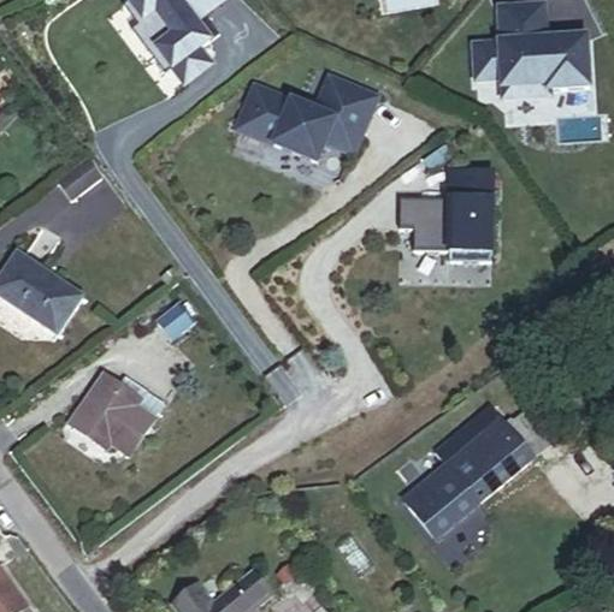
[(184,85),(212,66),(200,51),(211,42),(196,23),(206,16),(226,0),(131,0),(129,3),(143,22),(137,25),(131,30),(151,57),(159,51),(173,70),(184,85)]
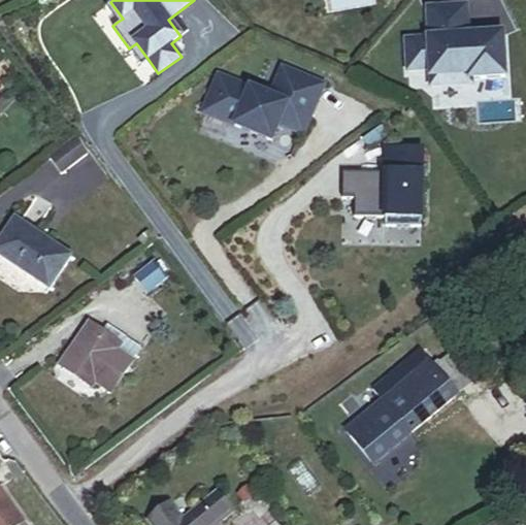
[(466,38),(463,8),(425,12),(428,43),(405,45),(408,75),(430,73),(432,90),(471,86),(471,81),(505,77),(501,35),(478,37),(478,40),(467,41),(466,38)]
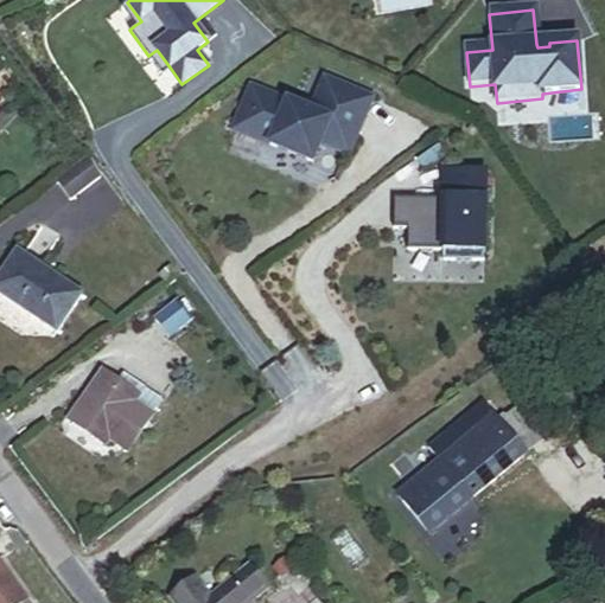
[(322,142),(349,153),(373,98),(326,78),(312,111),(253,85),(235,128),(313,161),(322,142)]
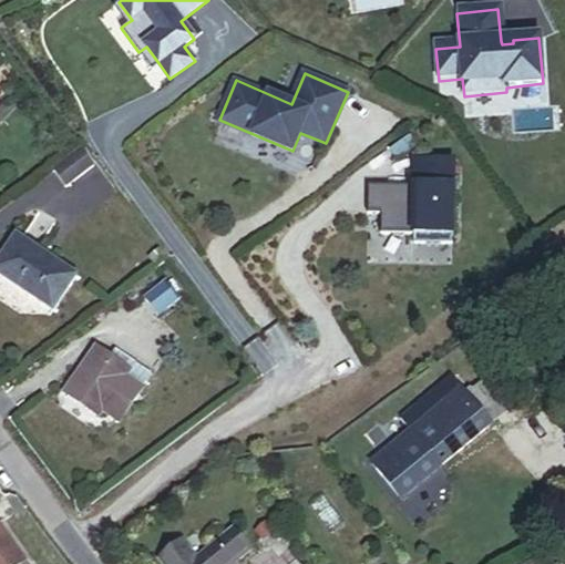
[(69,183),(94,163),(83,147),(57,167),(69,183)]
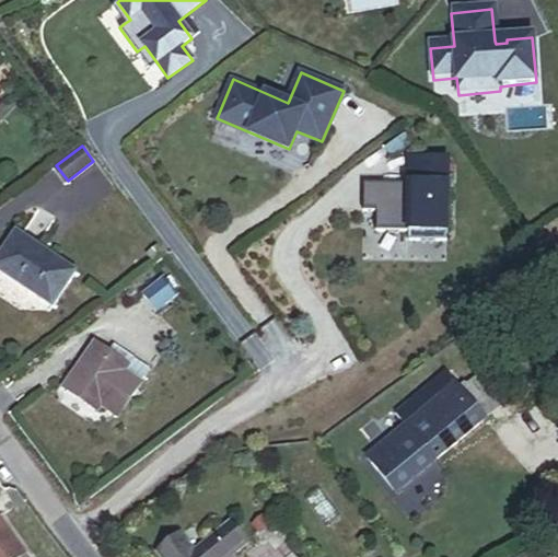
[(404,221),(404,231),(443,229),(440,147),(402,148),(402,173),(403,177),(396,178),(396,173),(358,175),(359,204),(372,204),(373,222),(404,221)]
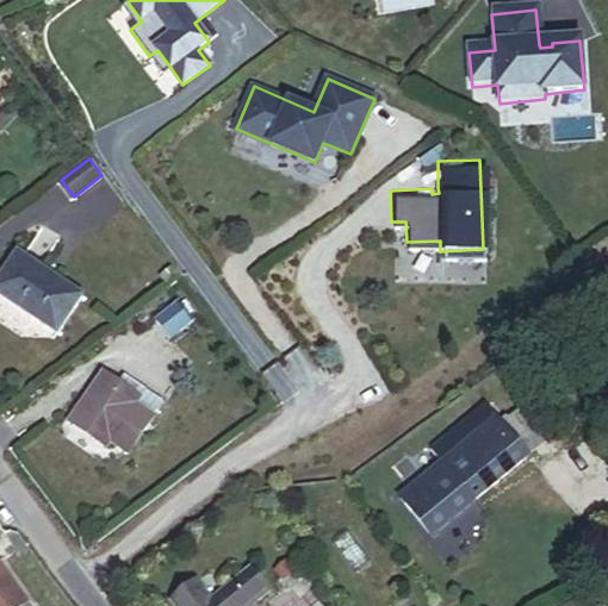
[(0,288),(61,329),(87,289),(23,248),(0,281),(0,288)]
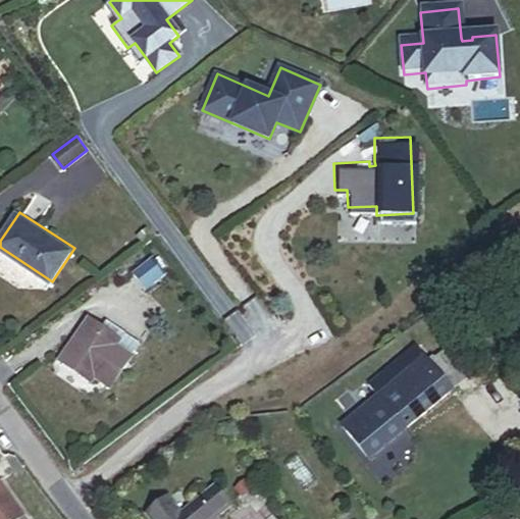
[(119,346),(123,339),(91,318),(62,362),(96,383),(99,378),(113,387),(135,355),(119,346)]
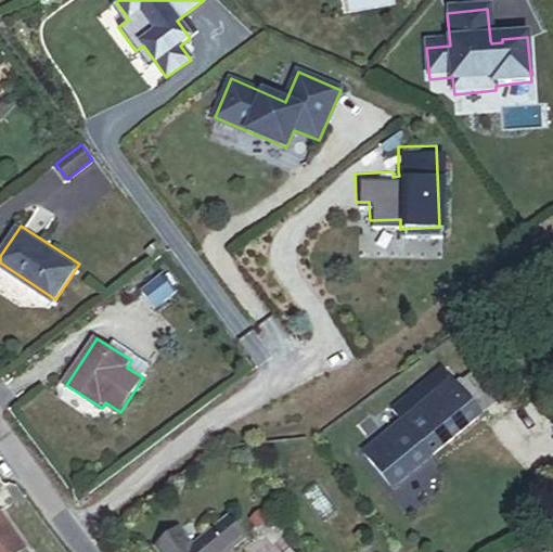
[(365,451),(394,486),(511,393),(486,362),(464,380),(450,362),(394,408),(403,420),(365,451)]
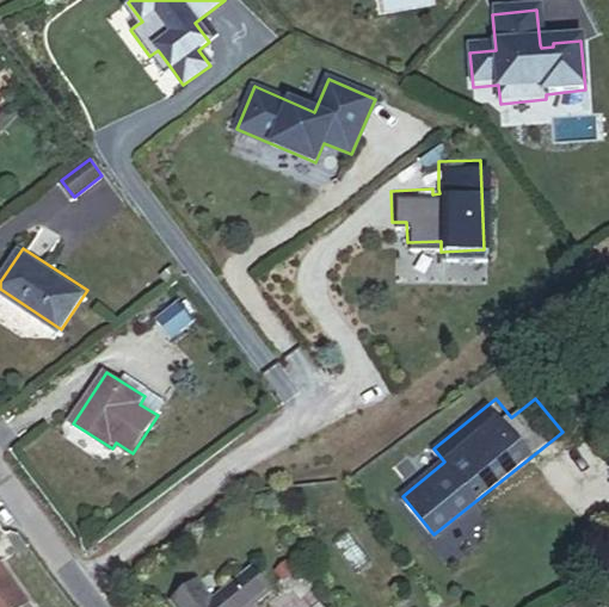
[(354,503),(343,491),(333,500),(343,512),(354,503)]
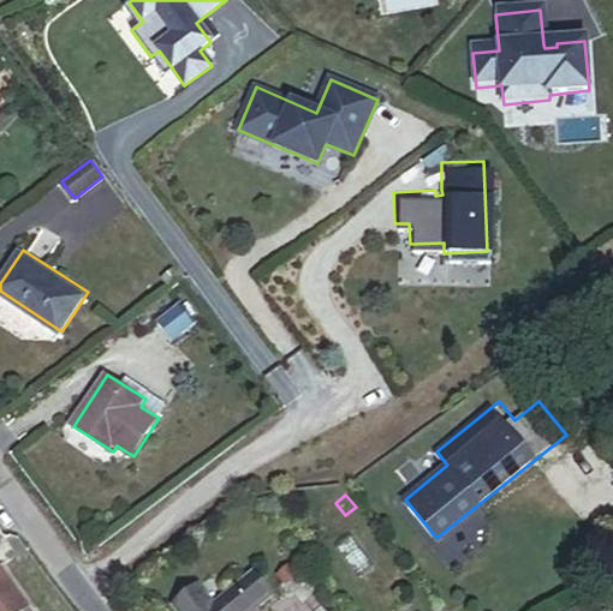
[(284,587),(301,574),(292,563),(275,576),(284,587)]
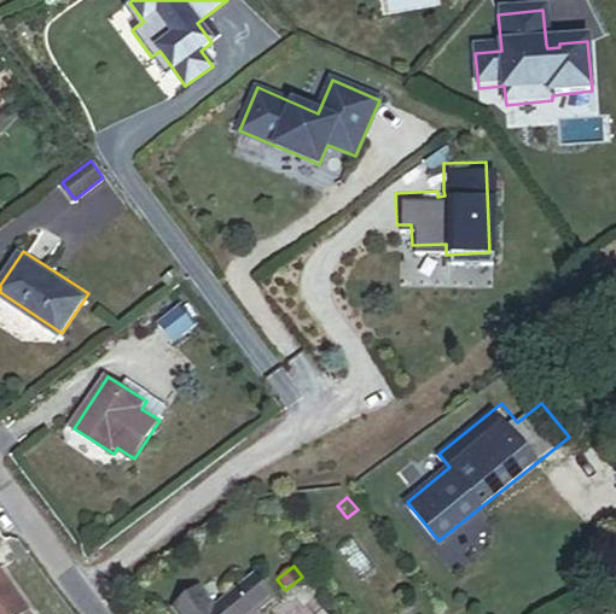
[(0,613),(30,613),(5,572),(0,573),(0,613)]
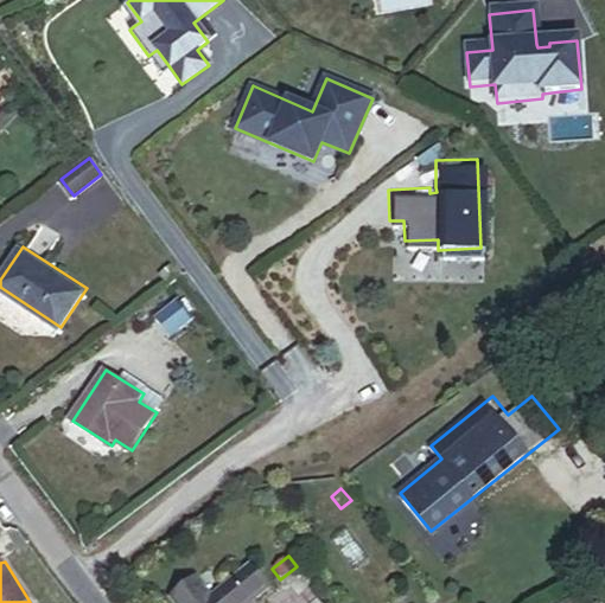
[(228,602),(262,577),(254,566),(211,598),(197,581),(174,598),(177,602),(228,602)]
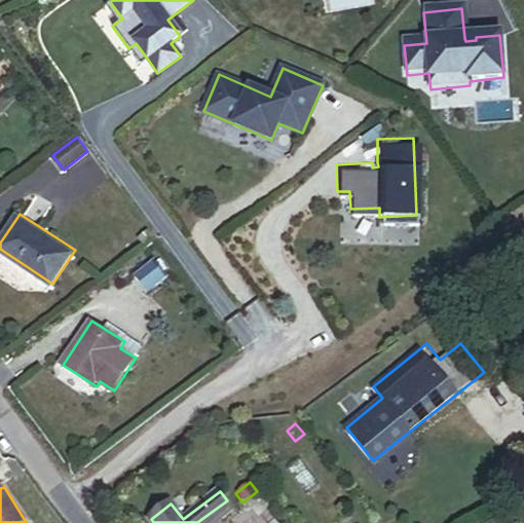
[(197,522),(221,522),(236,512),(227,500),(197,522)]
